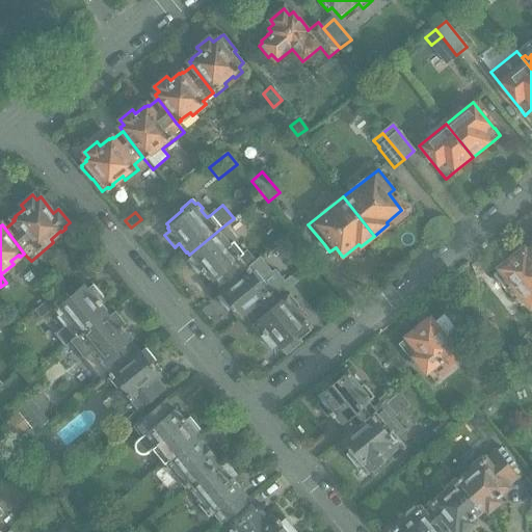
[(256,261),(246,249),(241,253),(233,243),(237,239),(225,224),(189,255),(191,257),(186,261),(196,273),(201,270),(208,280),(209,278),(211,281),(213,280),(220,289),(249,266),(256,261)]
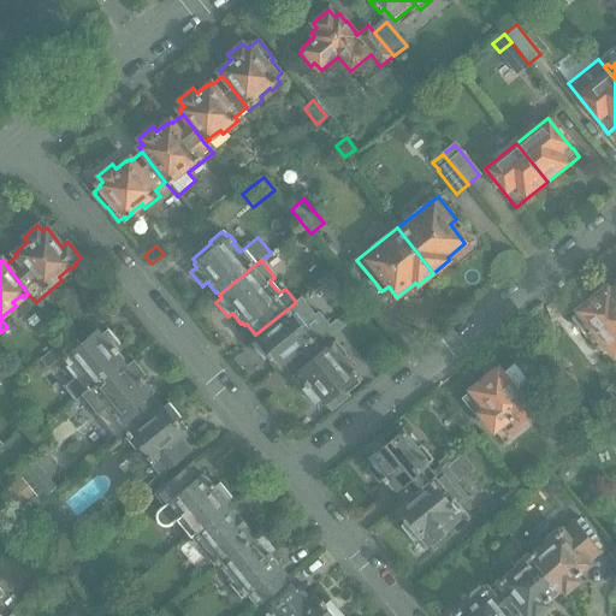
[(338,268),(331,274),(341,286),(349,280),(338,268)]
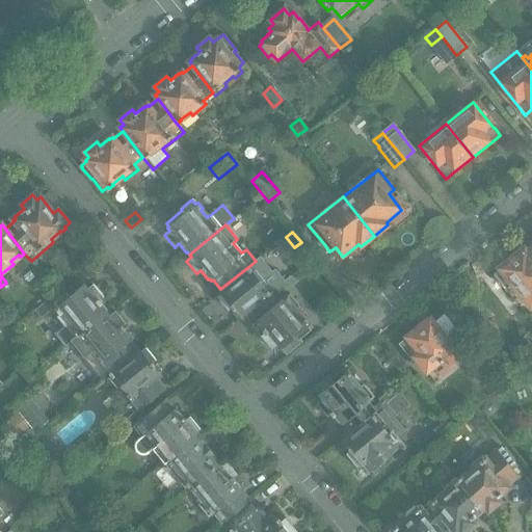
[(531,242),(523,249),(526,254),(531,261),(531,242)]
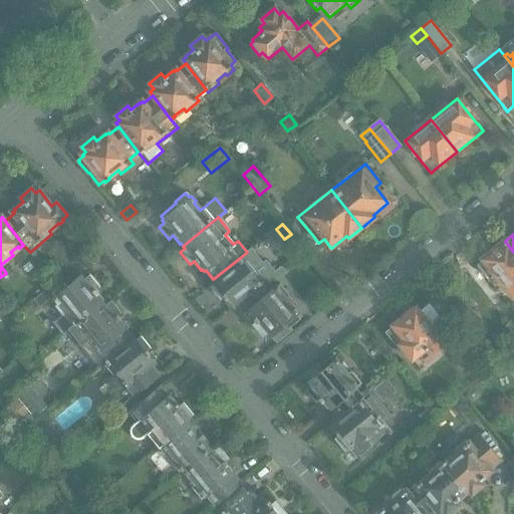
[(513,252),(508,245),(501,251),(498,247),(477,264),(489,279),(495,274),(513,297),(513,252)]
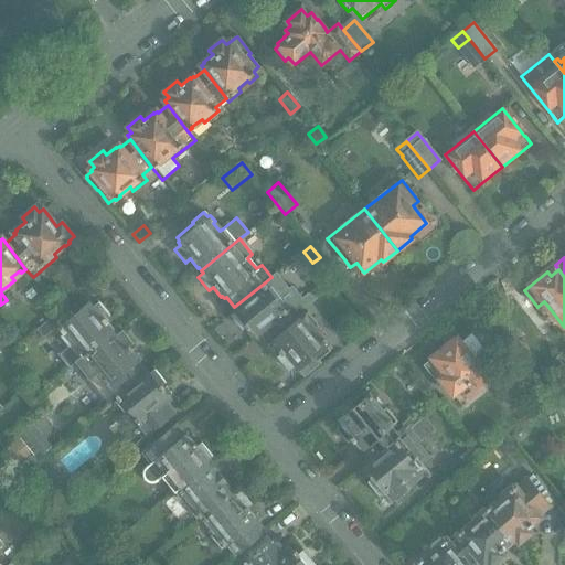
[(266,330),(290,309),(281,298),(278,301),(267,288),(268,287),(265,283),(234,307),(233,309),(235,312),(231,317),(242,330),(246,326),(254,336),(254,334),(257,338),(266,330)]
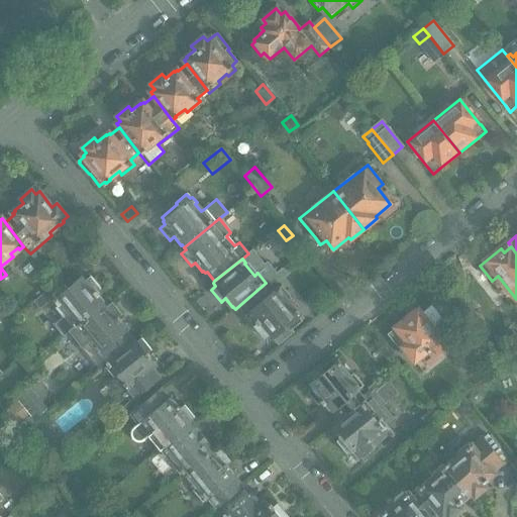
[(300,314),(289,302),(292,299),(280,284),(275,288),(272,284),(285,274),(278,267),(265,277),(268,281),(266,283),(243,302),(250,311),(249,312),(251,315),(250,315),(257,324),(253,327),(264,339),(267,337),(270,340),(285,328),(289,332),(302,322),(298,316),(300,314)]
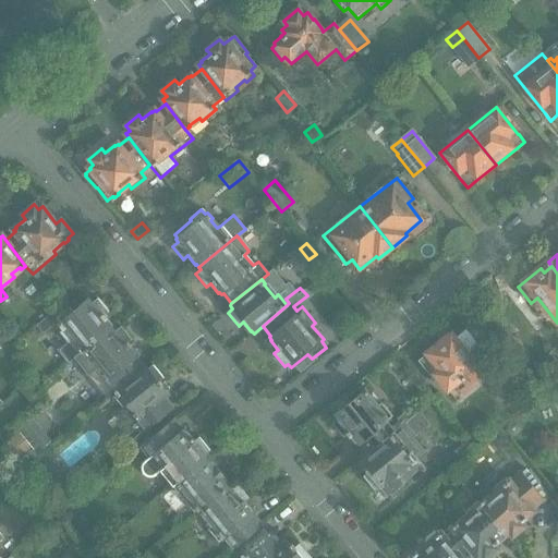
[(68,365),(77,358),(113,327),(111,325),(111,324),(104,315),(108,312),(97,298),(93,302),(88,298),(87,300),(83,294),(82,295),(81,294),(68,305),(69,306),(56,317),(59,320),(57,323),(63,330),(65,329),(73,339),(57,352),(68,365)]
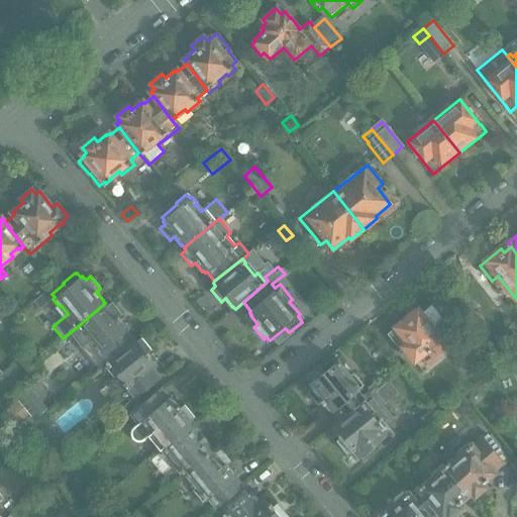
[(39,309),(48,301),(43,295),(34,302),(39,309)]
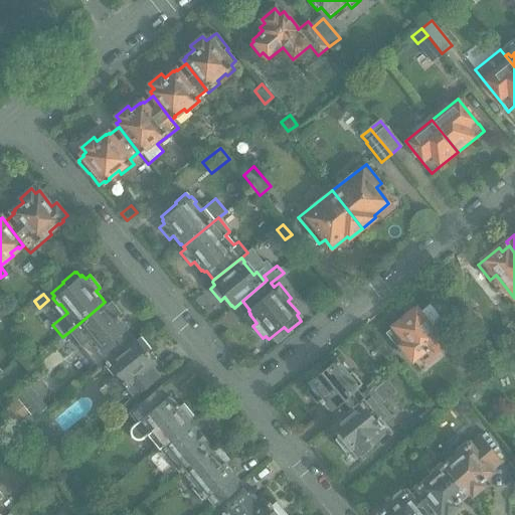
[(463,347),(448,328),(458,321),(441,300),(431,308),(430,306),(419,314),(416,309),(413,311),(412,311),(409,308),(404,313),(407,316),(406,316),(406,317),(385,333),(398,349),(401,347),(413,361),(425,351),(427,354),(431,351),(433,354),(445,344),(443,341),(448,338),(458,351),(463,347)]
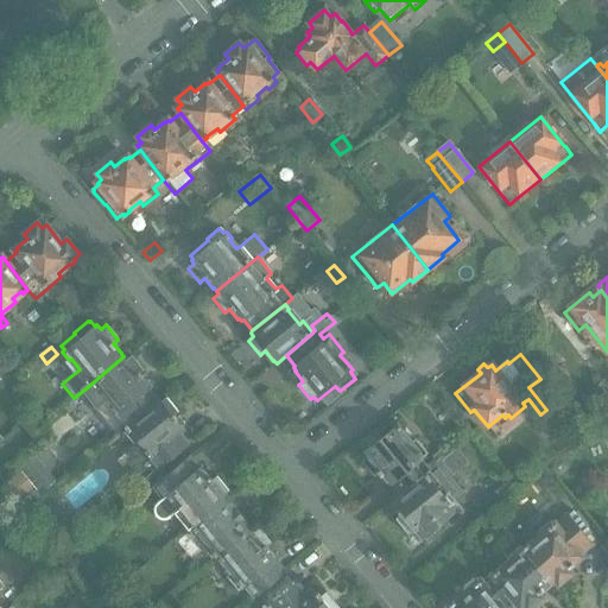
[(147,388),(149,387),(146,385),(147,384),(139,374),(144,369),(132,355),(126,360),(124,356),(84,390),(97,405),(94,407),(115,434),(124,428),(156,399),(147,388)]
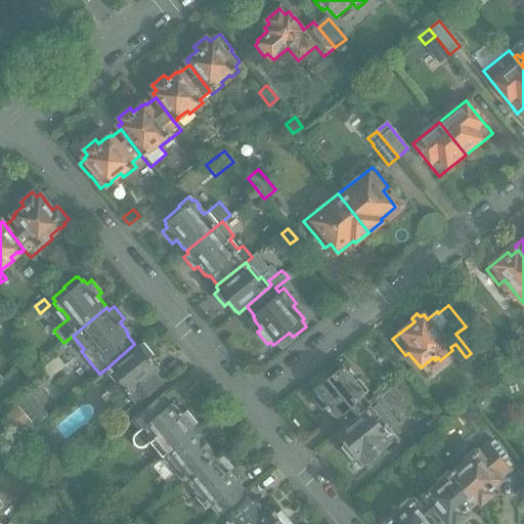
[(523,326),(514,335),(519,342),(517,344),(523,353),(523,326)]
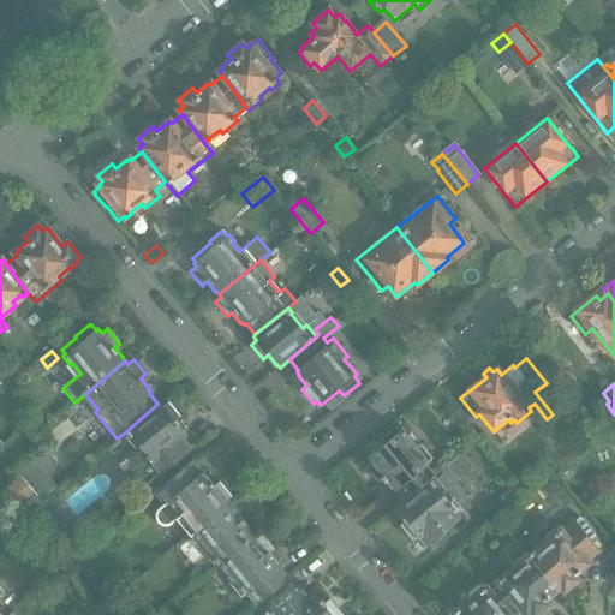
[(189,451),(179,439),(185,435),(183,431),(184,430),(175,421),(180,417),(168,402),(162,407),(159,402),(157,404),(125,433),(130,439),(132,436),(139,446),(126,458),(139,473),(136,477),(144,487),(159,475),(160,475),(189,451)]
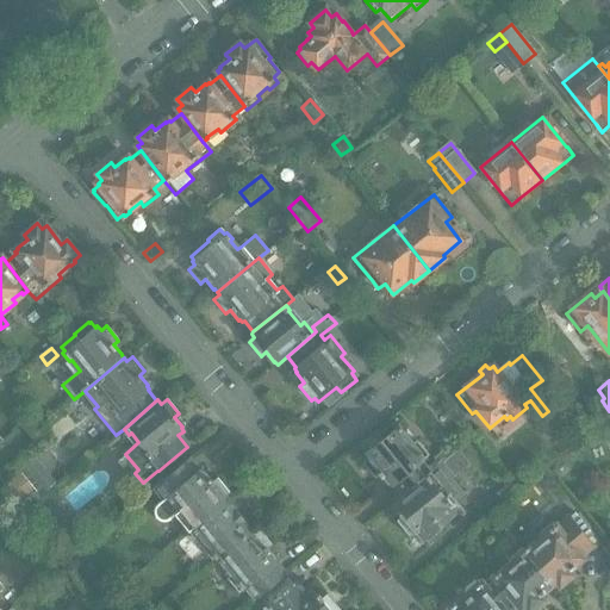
[(31,421),(22,428),(35,443),(43,435),(31,421)]
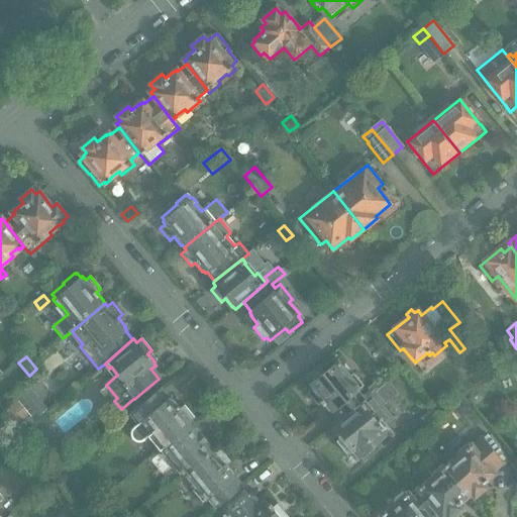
[(358,390),(365,385),(353,372),(347,377),(332,358),(320,369),(324,373),(309,386),(312,389),(307,393),(317,405),(321,402),(328,410),(329,409),(331,412),(332,411),(340,420),(386,383),(382,379),(363,394),(358,390)]
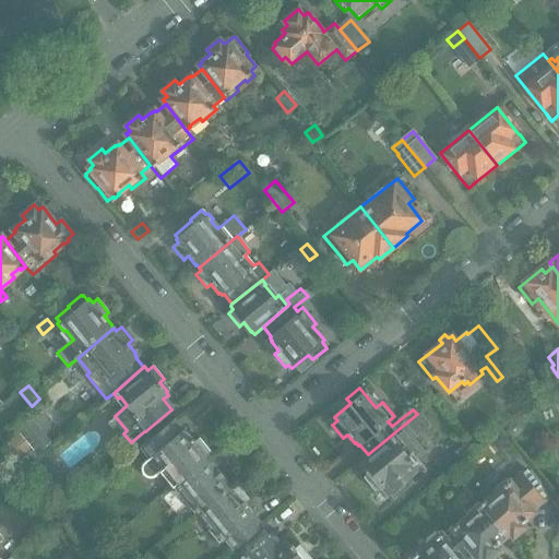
[(429,428),(417,414),(368,454),(359,462),(361,464),(360,465),(368,474),(364,477),(375,490),(380,487),(382,490),(383,489),(389,495),(389,494),(392,497),(405,486),(403,483),(418,470),(414,464),(426,453),(415,439),(417,438),(416,437),(419,433),(420,433),(429,428)]
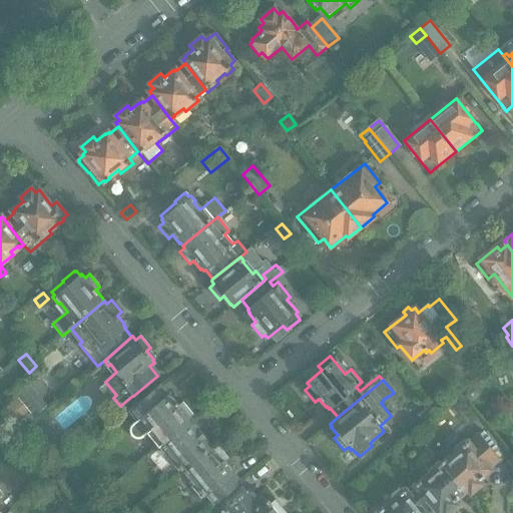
[(188,418),(193,414),(183,402),(179,405),(172,397),(171,398),(169,395),(168,396),(160,387),(128,413),(135,422),(131,425),(130,428),(129,432),(130,436),(133,438),(134,439),(137,440),(139,440),(142,439),(147,435),(158,447),(190,421),(188,418)]
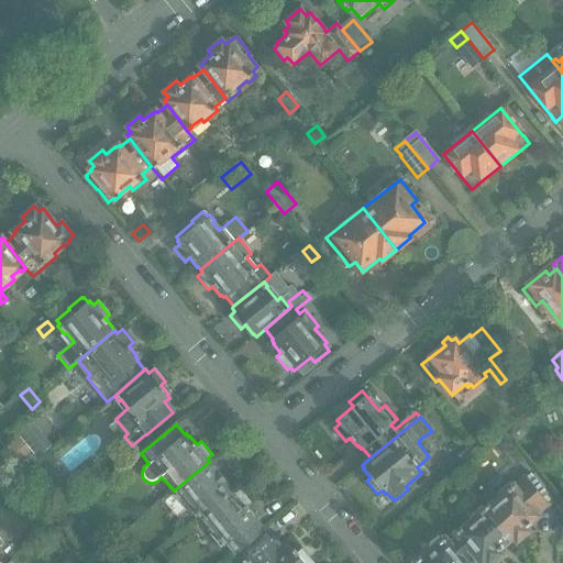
[(525,438),(526,430),(521,426),(515,427),(510,431),(509,438),(514,442),(520,441),(525,438)]
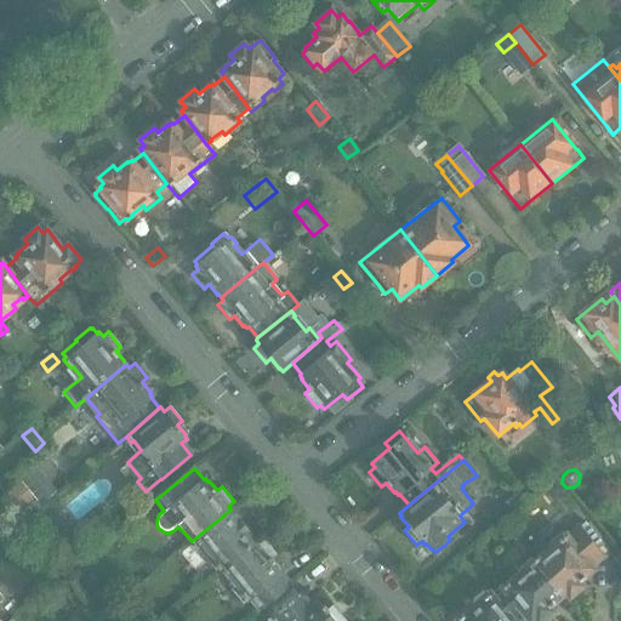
[(38,501),(21,480),(7,493),(24,512),(38,501)]
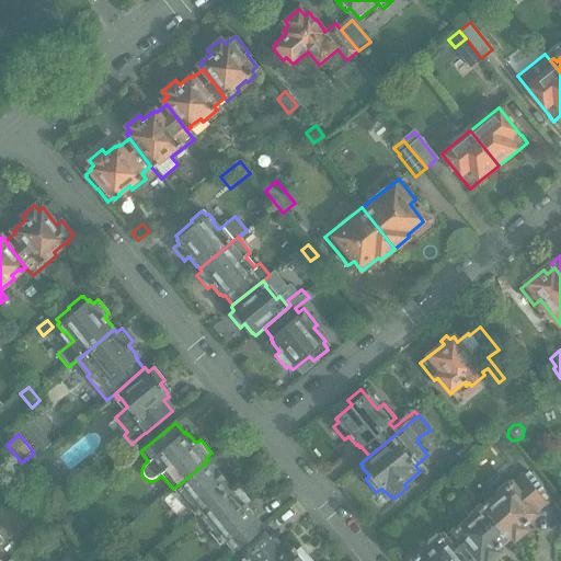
[(231,488),(226,481),(227,480),(216,467),(215,468),(208,460),(173,489),(174,491),(178,488),(199,514),(231,488)]
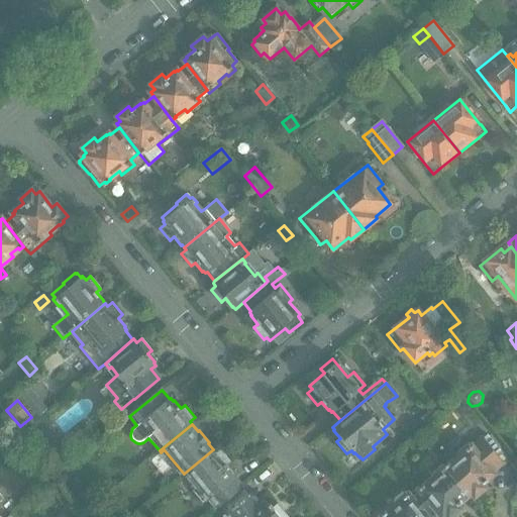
[(495,472),(503,464),(497,456),(505,450),(490,431),(481,438),(476,432),(472,435),(477,442),(473,445),(471,443),(472,443),(470,441),(454,453),(456,455),(457,455),(458,456),(449,464),(449,463),(445,467),(469,496),(472,494),(476,498),(488,488),(485,485),(489,481),(488,480),(493,477),(492,476),(496,473),(495,472)]
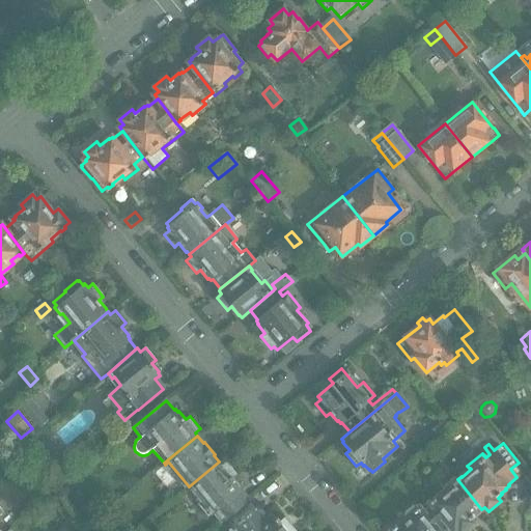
[(248,500),(240,490),(242,488),(240,486),(240,485),(232,477),(236,473),(226,460),(222,465),(219,462),(189,486),(221,524),(248,500)]
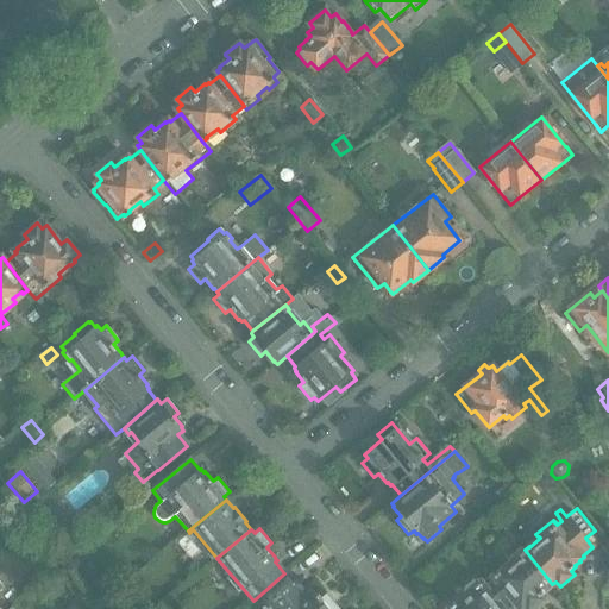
[(552,584),(525,550),(521,546),(504,560),(508,566),(498,573),(497,571),(494,575),(518,606),(520,608),(521,608),(525,607),(527,608),(533,608),(544,601),(540,596),(545,591),(544,591),(552,584)]
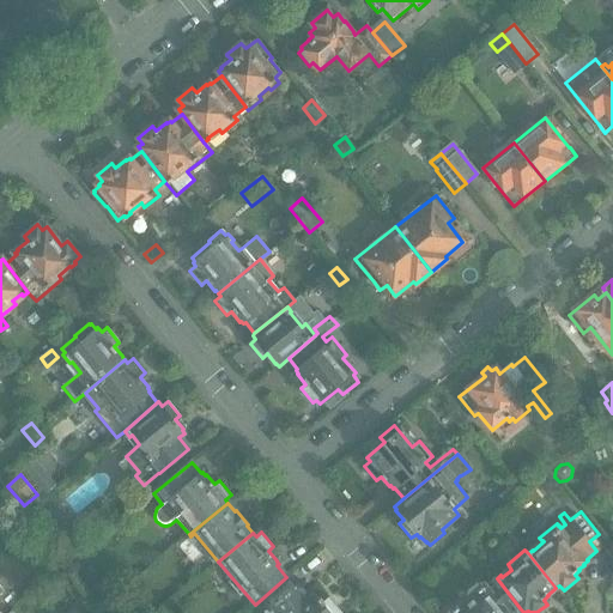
[(516,612),(521,610),(497,578),(496,577),(484,587),(480,582),(466,594),(469,599),(457,607),(457,606),(453,611),(454,612),(453,612),(516,612)]
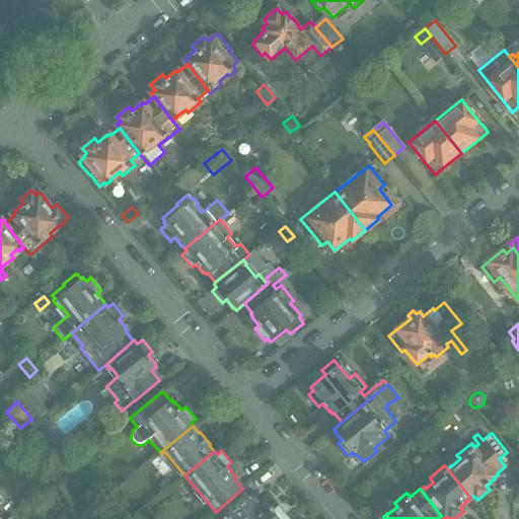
[(289,518),(279,506),(274,509),(271,505),(265,510),(251,494),(226,515),(229,518),(289,518)]
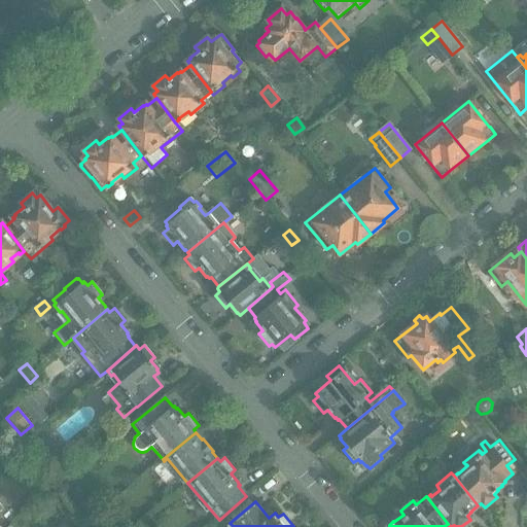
[(74,514),(68,505),(59,513),(66,521),(74,514)]
